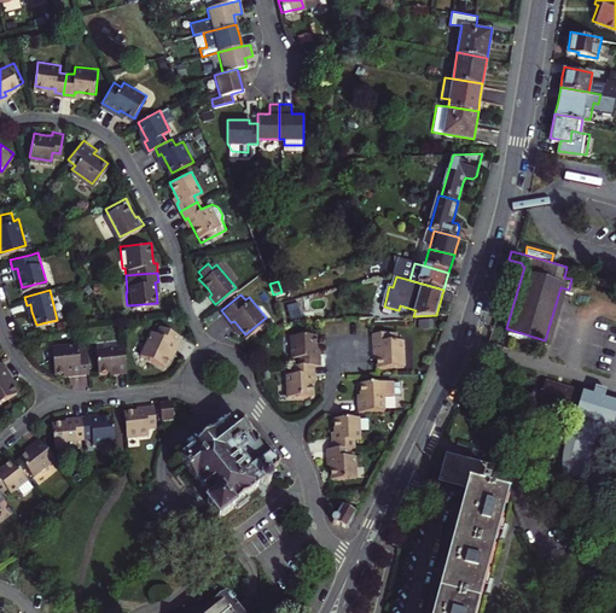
[(158,332),(154,330),(144,354),(170,363),(173,354),(176,346),(179,348),(185,332),(161,323),(158,332)]
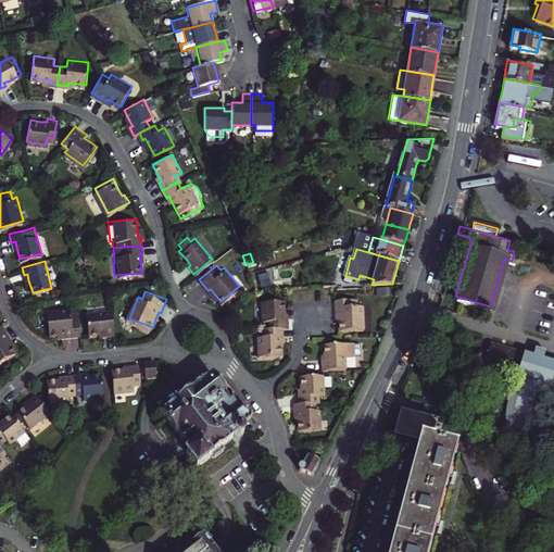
[(339,312),(339,320),(340,327),(364,327),(363,303),(359,303),(357,296),(336,296),(337,312),(339,312)]
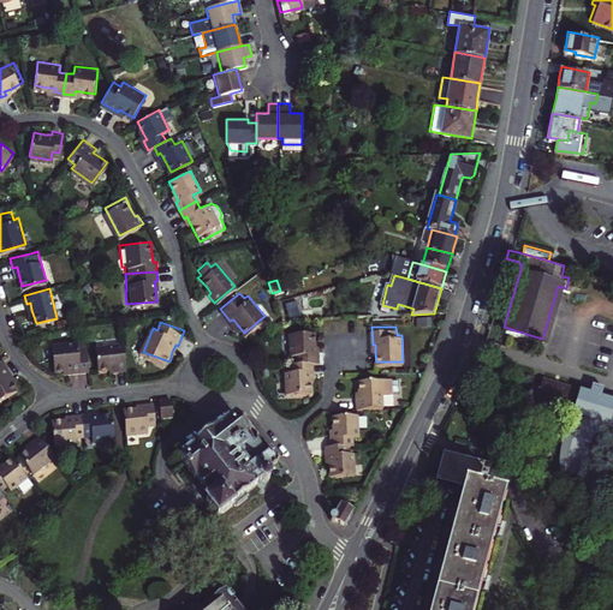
[(310,353),(310,347),(310,332),(285,333),(286,356),(293,354),(295,363),(309,362),(314,362),(314,353),(310,353)]
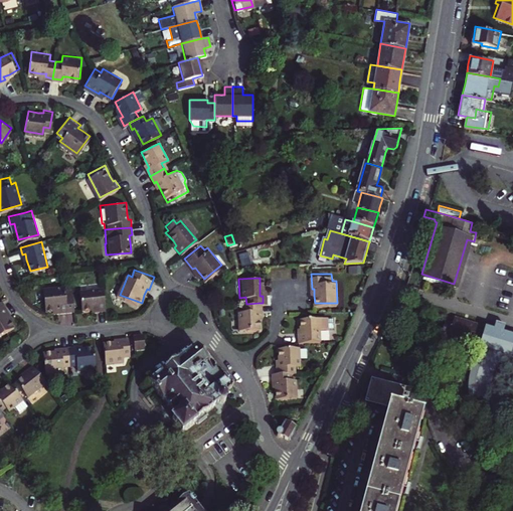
[(44,309),(53,308),(59,307),(59,310),(73,309),(71,287),(64,288),(63,285),(42,287),(44,309)]
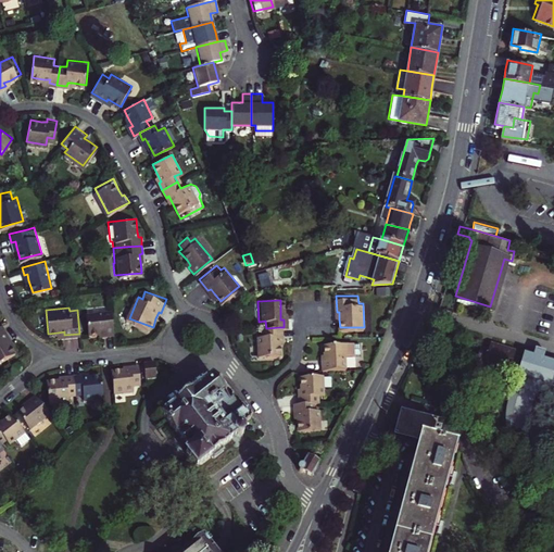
[(113,333),(110,309),(83,312),(85,333),(98,330),(103,330),(104,334),(113,333)]
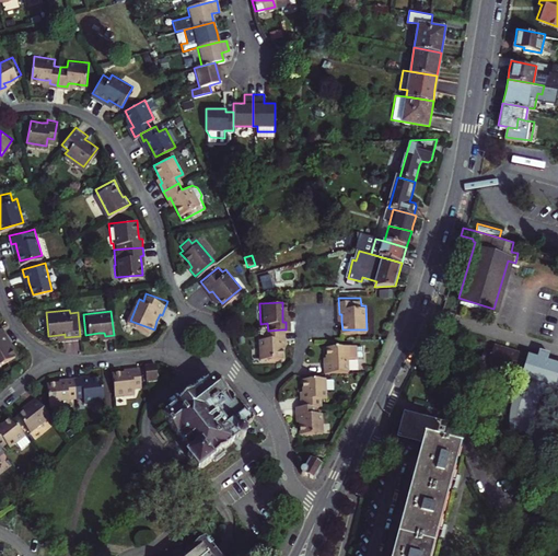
[(1,325),(0,325),(0,359),(12,352),(9,346),(4,338),(8,337),(1,325)]
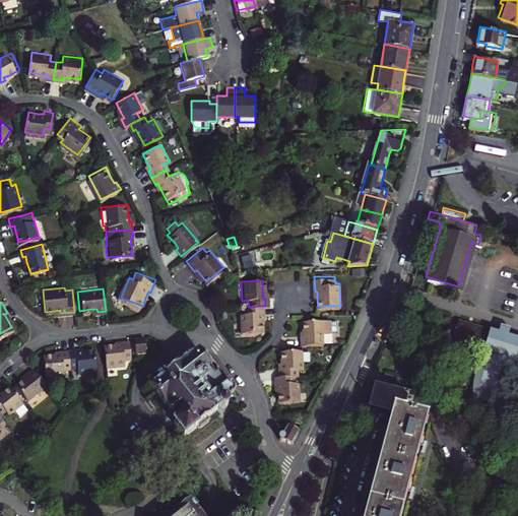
[(259,332),(259,321),(258,314),(261,314),(261,306),(249,307),(244,307),(244,314),(238,314),(238,333),(259,332)]
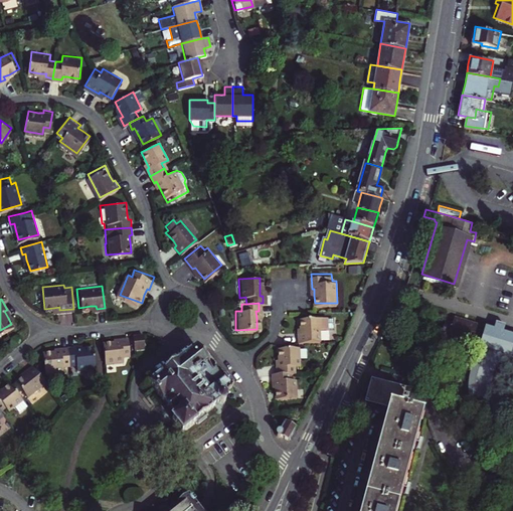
[(320,340),(319,325),(318,315),(300,315),(300,327),(301,334),(297,334),(297,341),(320,340)]
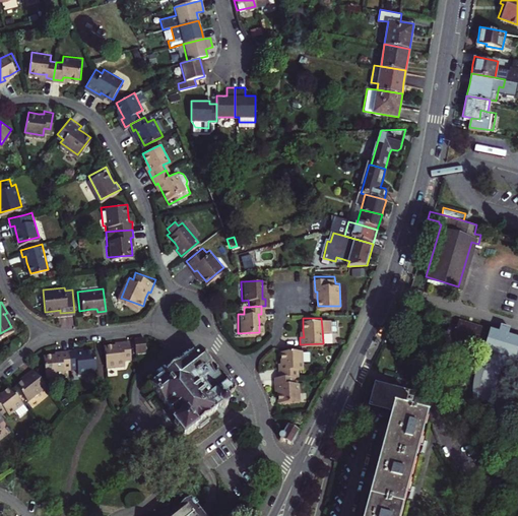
[(474,346),(480,325),(458,318),(456,326),(447,323),(443,337),(474,346)]
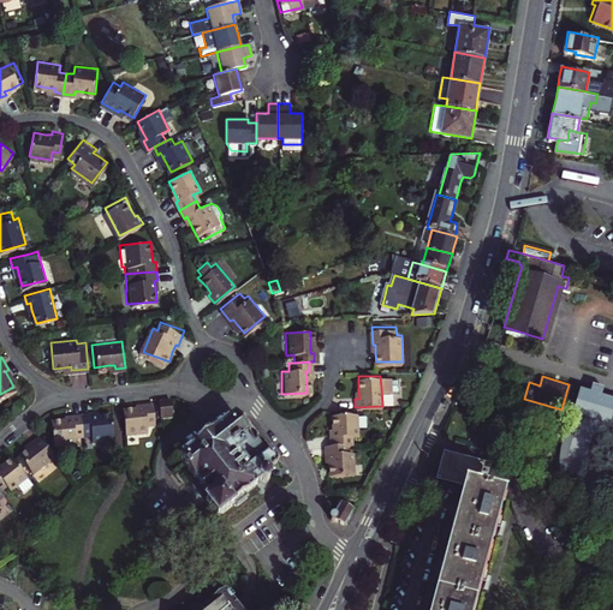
[(587,388),(578,384),(570,413),(555,416),(557,485),(588,480),(594,425),(612,428),(612,396),(601,394),(606,386),(589,381),(587,388)]
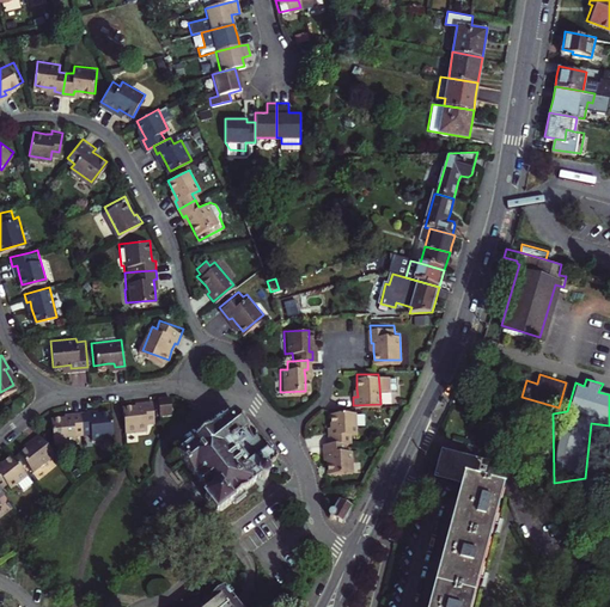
[(171,394),(158,396),(159,411),(172,411),(171,394)]
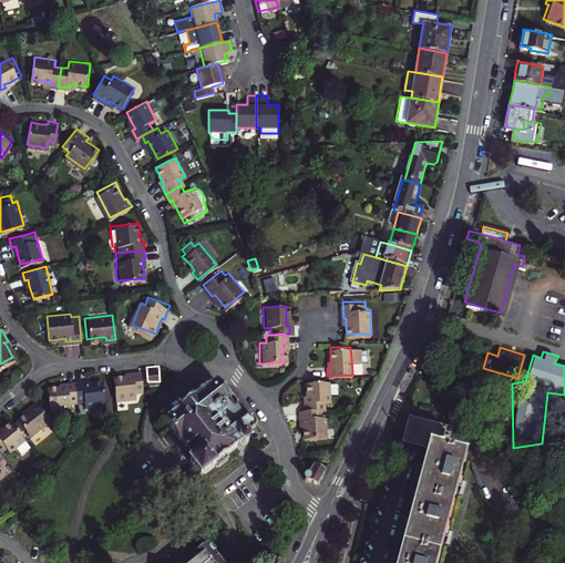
[(127,372),(115,374),(117,397),(137,395),(136,386),(143,386),(142,368),(133,369),(133,372),(127,372)]
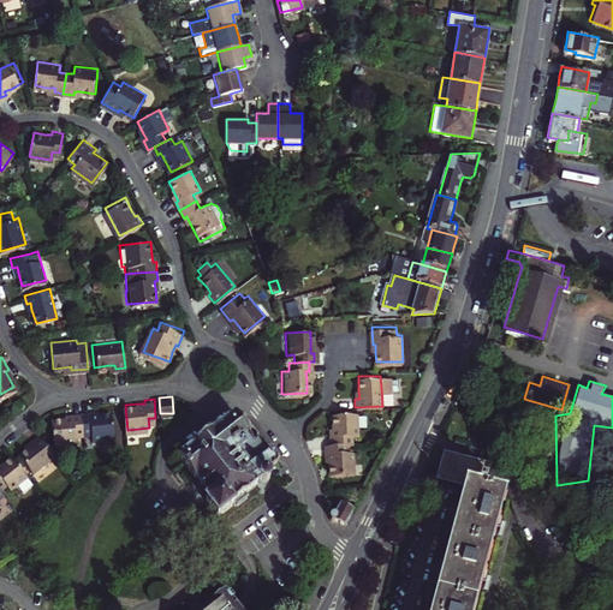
[(93,437),(114,435),(112,410),(99,412),(93,412),(91,410),(82,411),(84,430),(91,429),(93,437)]
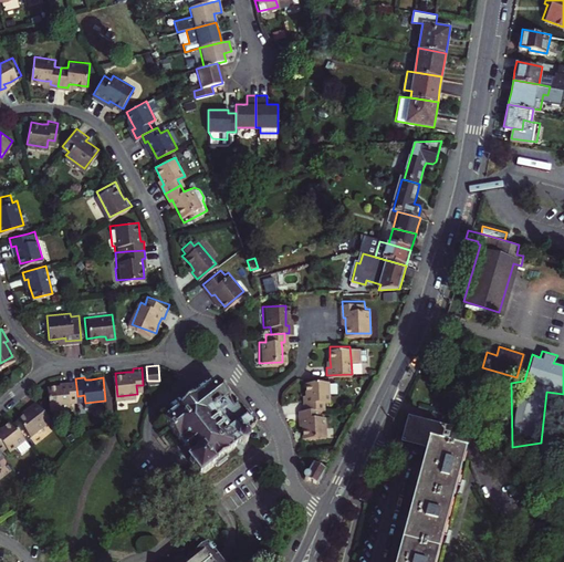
[(75,378),(68,378),(68,382),(61,383),(49,384),(51,406),(71,404),(70,397),(77,396),(75,378)]
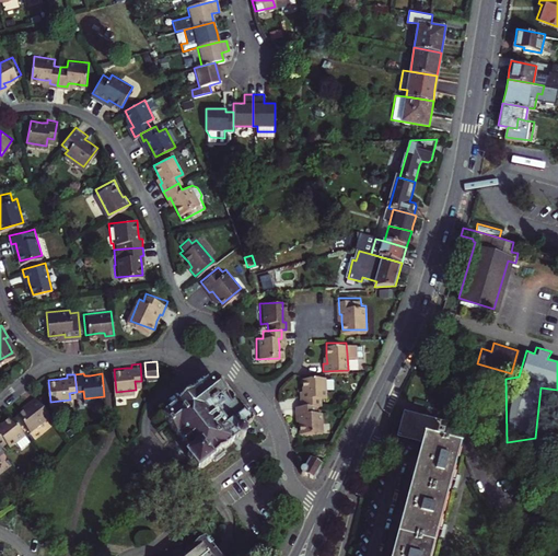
[(231,403),(210,375),(192,390),(192,389),(173,402),(175,403),(163,412),(192,449),(187,453),(198,467),(213,455),(216,459),(227,451),(223,448),(239,436),(240,438),(245,433),(246,427),(245,425),(252,420),(235,400),(231,403)]
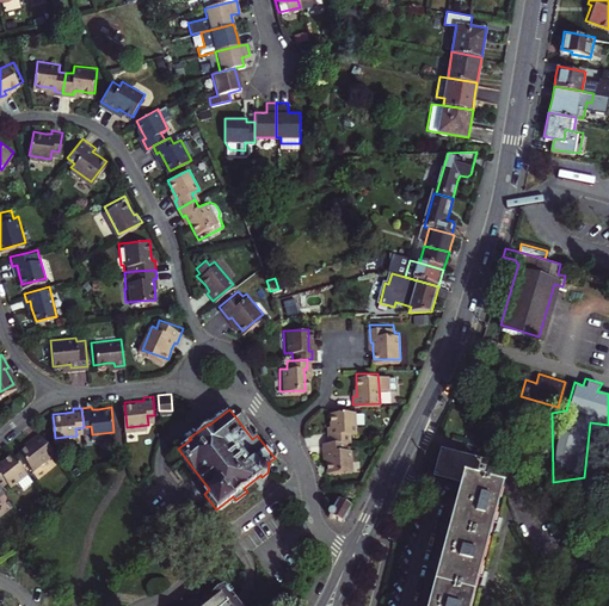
[(328,412),(328,426),(328,433),(325,433),(326,443),(340,441),(346,441),(346,433),(354,433),(352,410),(328,412)]
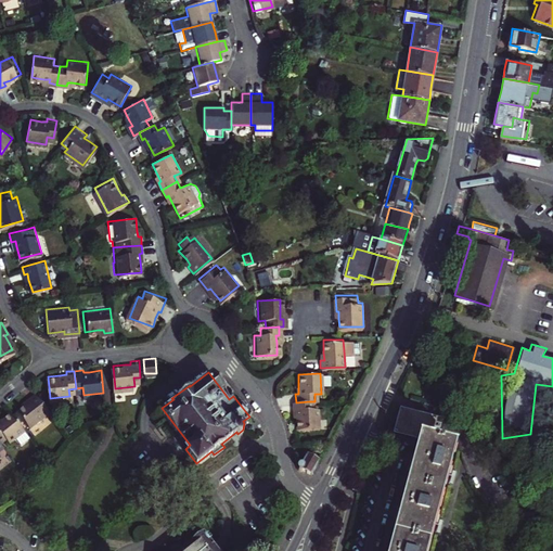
[(36,389),(29,395),(31,397),(26,401),(16,409),(29,424),(51,408),(36,389)]
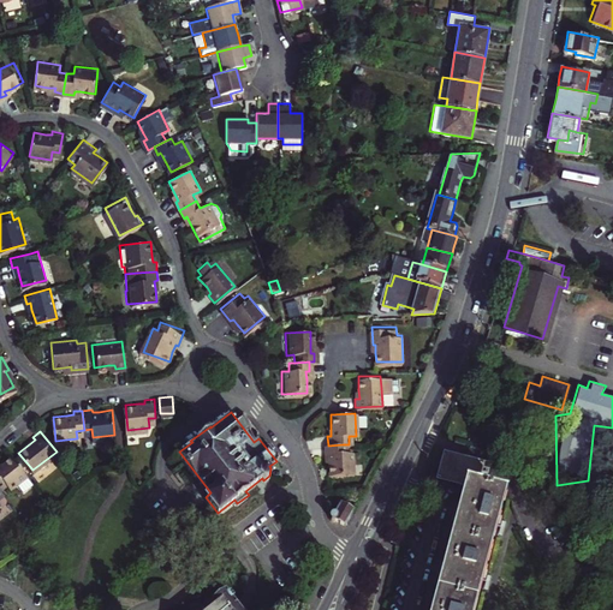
[(343,452),(343,444),(328,446),(322,446),(322,454),(326,453),(326,459),(326,474),(352,473),(351,452),(343,452)]
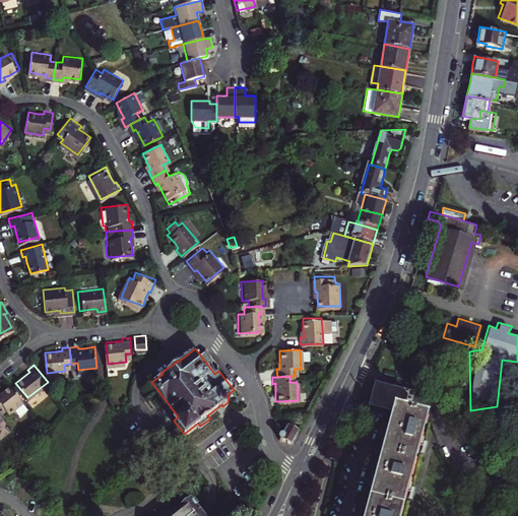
[(370,378),(364,401),(387,407),(383,423),(371,465),(359,511),(357,515),(394,515),(422,417),(405,413),(411,388),(370,378)]
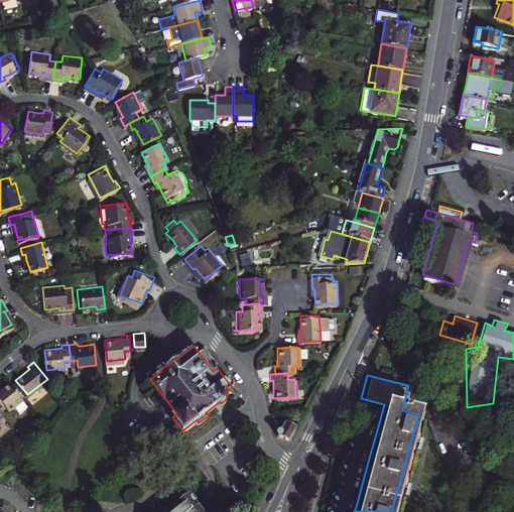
[(47,379),(32,391),(36,397),(51,385),(47,379)]
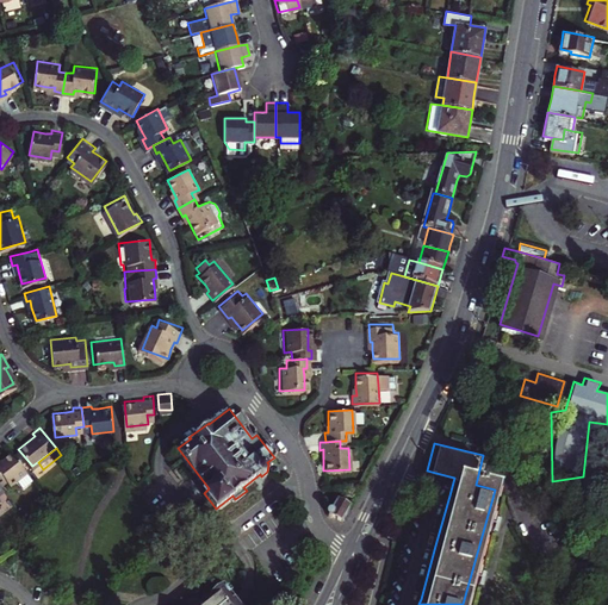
[(33,475),(12,449),(1,457),(0,459),(0,480),(5,475),(10,481),(18,475),(24,484),(33,475)]
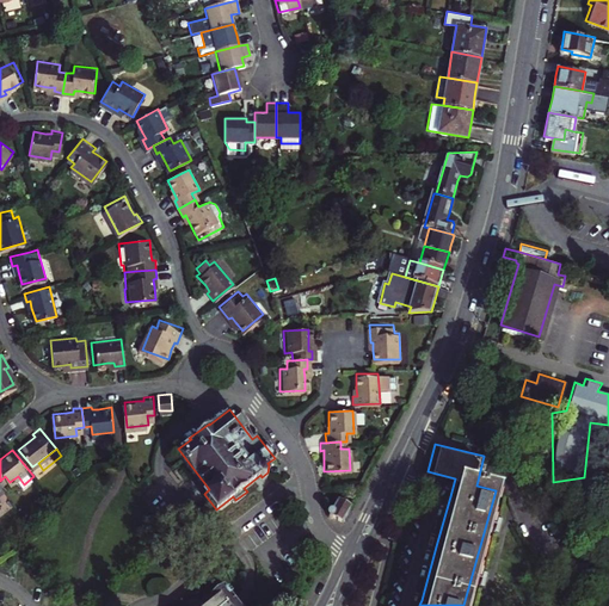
[(337,515),(343,519),(350,506),(336,498),(330,509),(328,508),(326,514),(331,518),(332,513),(337,515)]
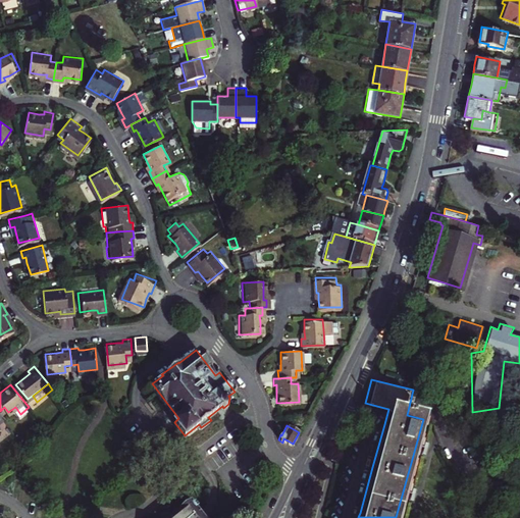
[(205,517),(190,498),(167,515),(162,517),(205,517)]
